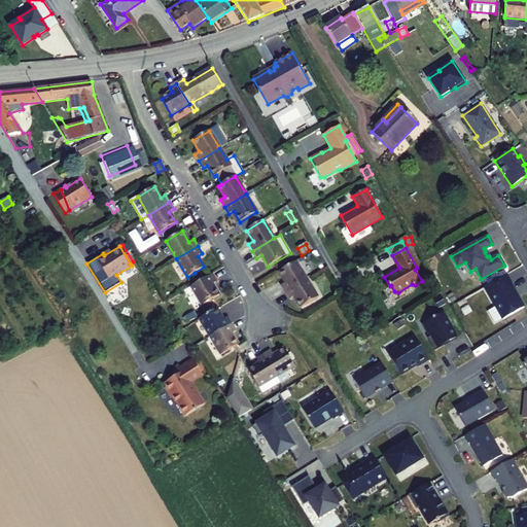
[(281,285),(286,292),(307,279),(297,264),(296,261),(279,271),(286,282),(281,285)]
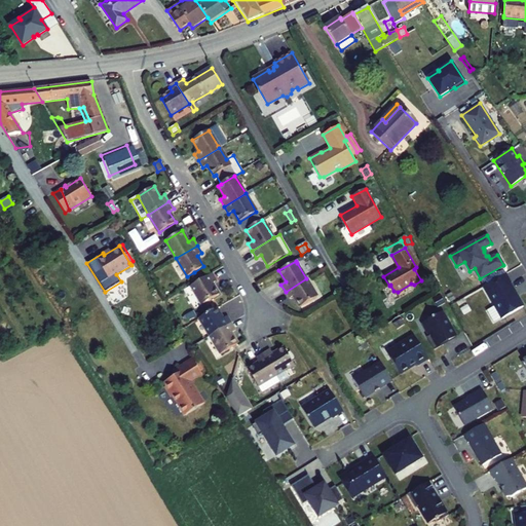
[(190,282),(197,277),(194,272),(187,276),(190,282)]
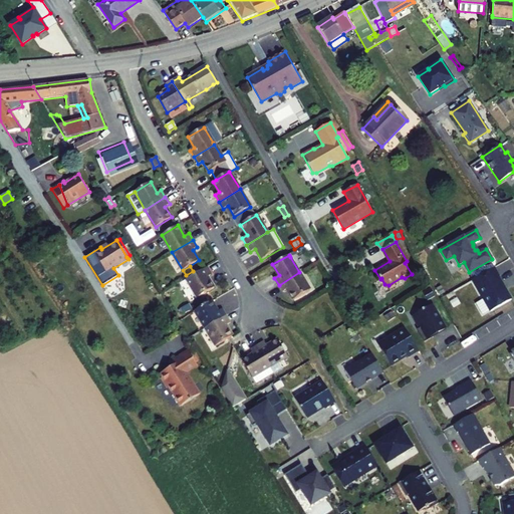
[(187,279),(198,297),(214,288),(207,277),(212,274),(207,267),(187,279)]
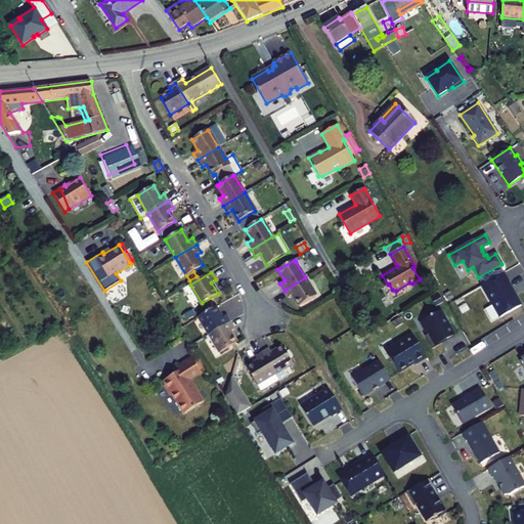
[(504,272),(481,286),(499,316),(520,304),(511,290),(512,290),(507,280),(508,280),(504,272)]
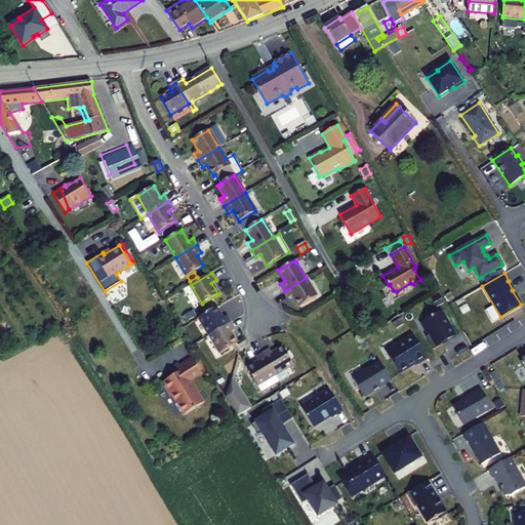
[(317,296),(306,278),(285,291),(289,297),(293,295),(299,307),(303,305),(317,296)]
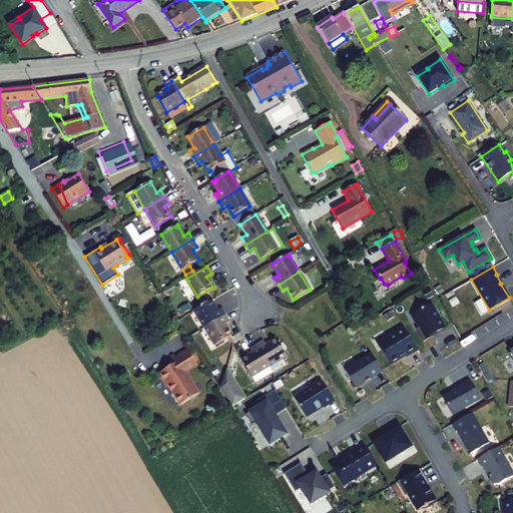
[(298,301),(311,293),(310,290),(296,298),(298,301)]
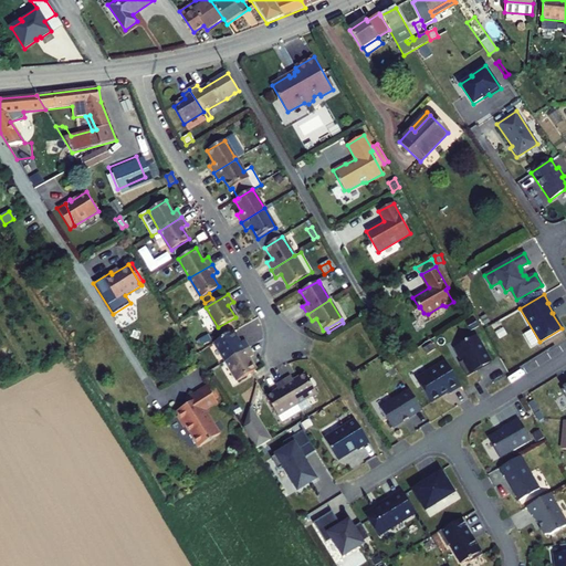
[(129,337),(138,339),(142,332),(133,328),(129,337)]
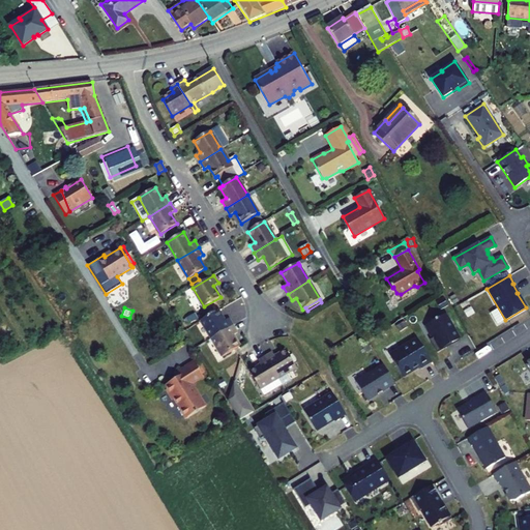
[(233,326),(229,319),(225,321),(217,311),(201,320),(212,339),(233,326)]
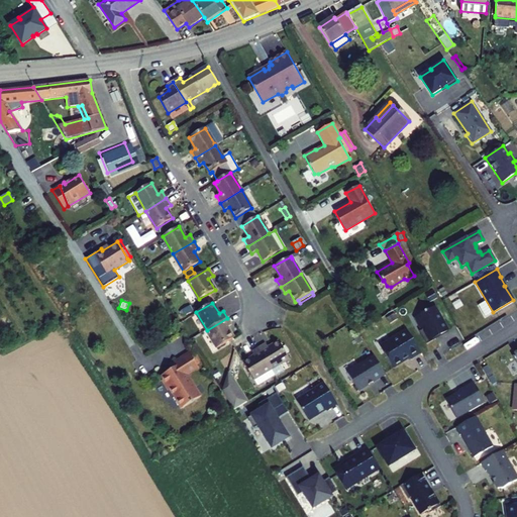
[(185,315),(192,311),(190,307),(183,311),(185,315)]
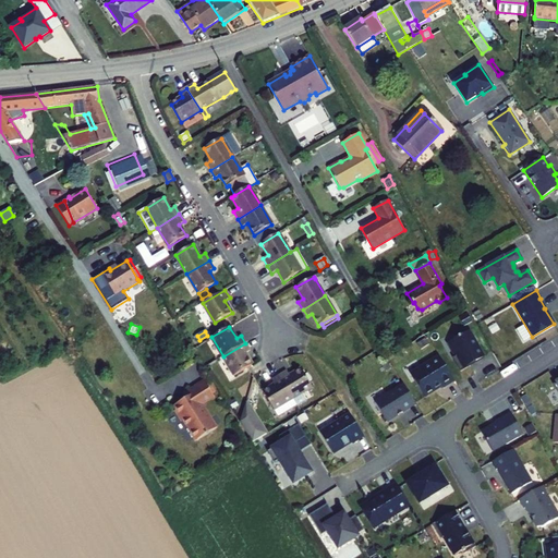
[(453,358),(461,371),(470,366),(469,364),(474,361),(475,362),(483,358),(469,331),(449,342),(457,355),(453,358)]
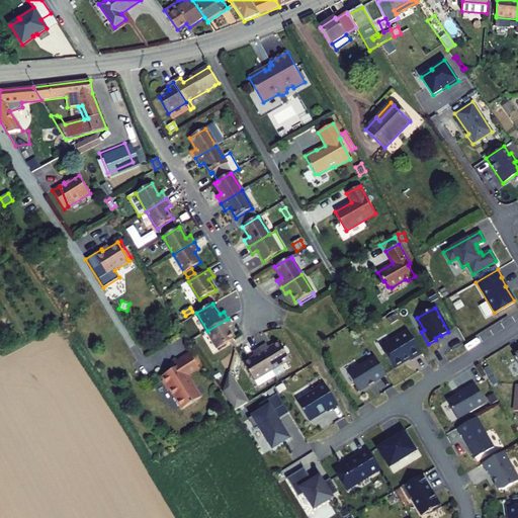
[(231,341),(234,339),(228,328),(232,326),(228,319),(207,331),(218,348),(231,341)]
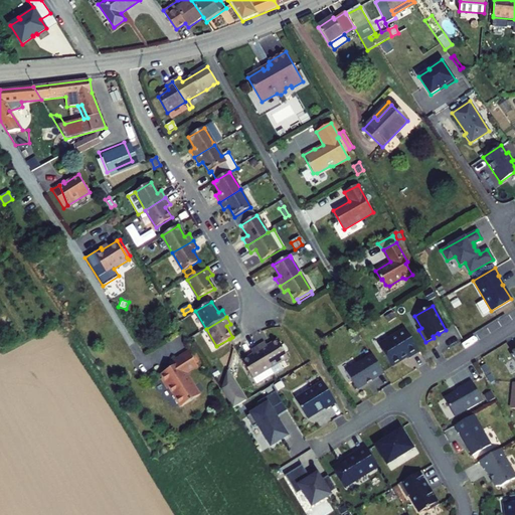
[(420,352),(405,328),(378,345),(392,366),(408,356),(409,358),(420,352)]
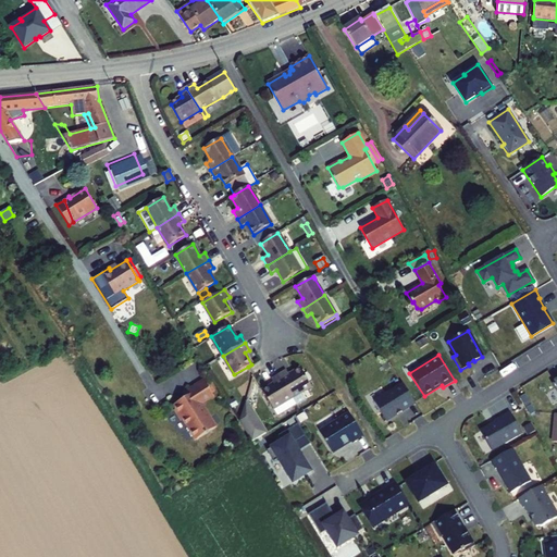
[(292,397),(309,387),(311,386),(300,369),(288,375),(286,371),(279,375),(292,397)]
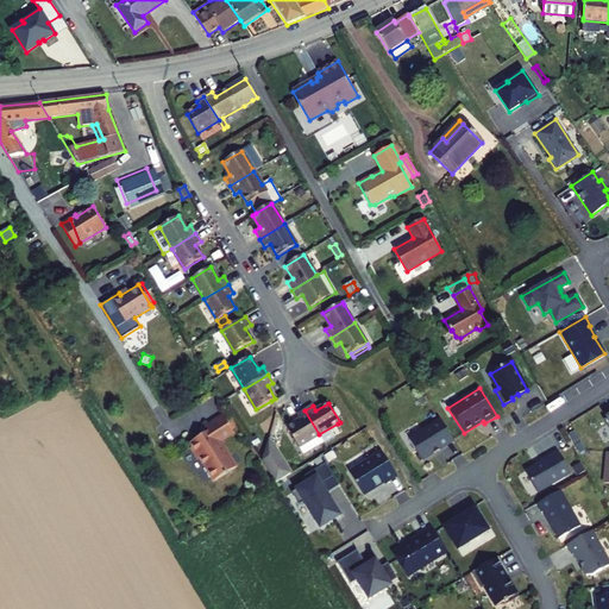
[(303,456),(324,443),(319,434),(305,410),(296,415),(300,420),(287,428),(303,456)]
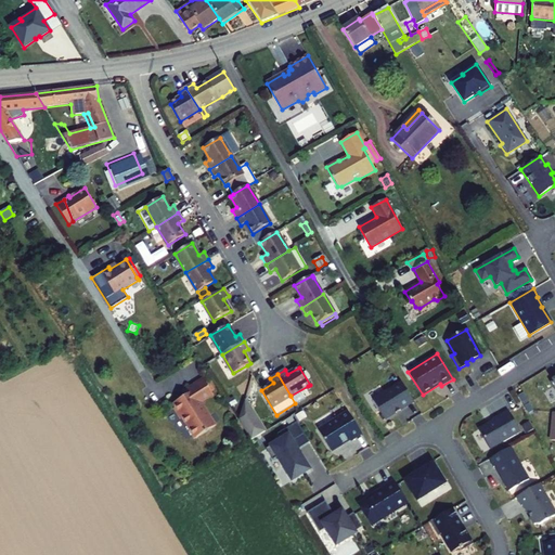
[(182,416),(195,438),(215,425),(202,403),(214,395),(211,392),(205,382),(204,379),(183,391),(185,396),(173,403),(176,408),(176,411),(179,416),(182,416)]
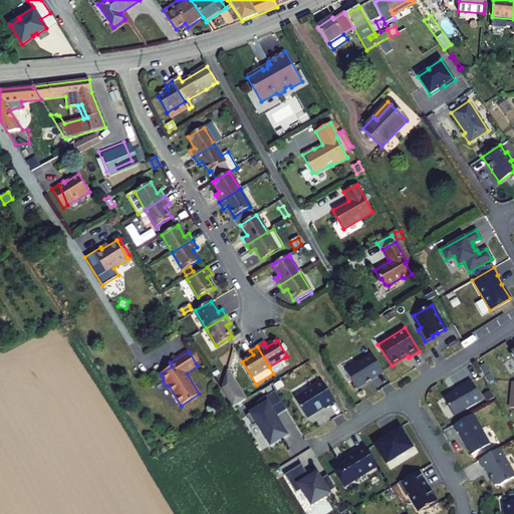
[(196,363),(199,361),(193,352),(190,353),(196,363)]
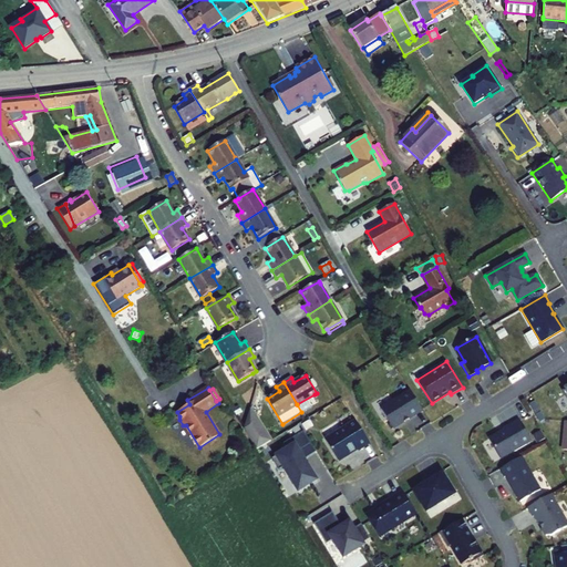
[(423,410),(411,390),(381,409),(393,429),(423,410)]
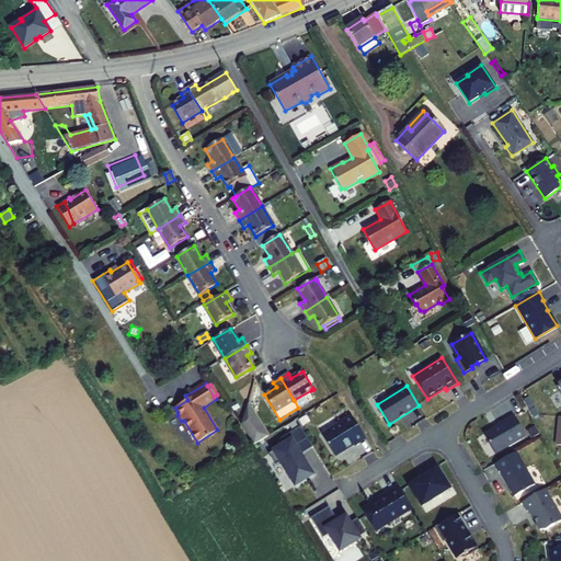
[(298,408),(316,398),(311,390),(294,400),(298,408)]
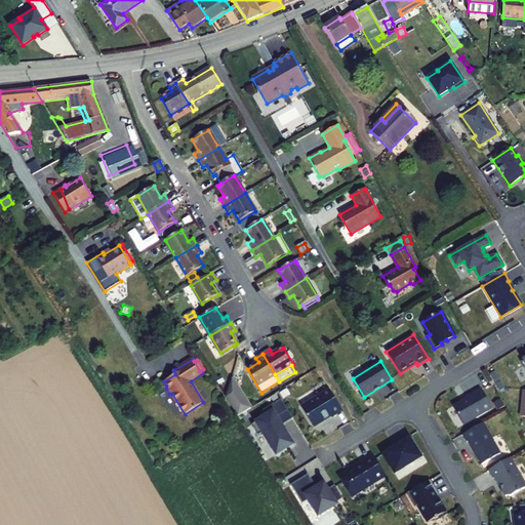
[(330,390),(301,407),(313,426),(330,415),(332,417),(342,410),(330,390)]
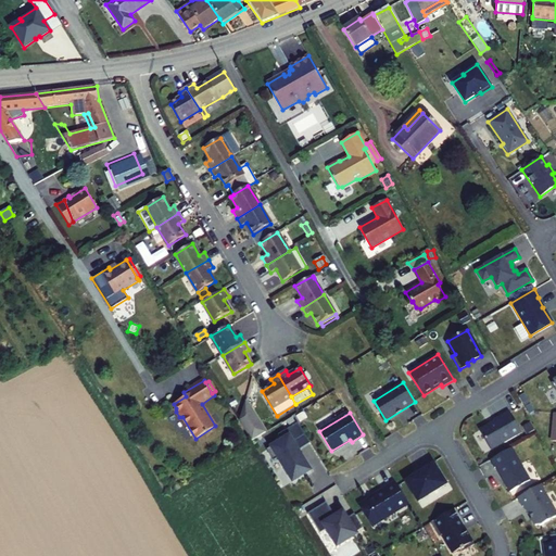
[(479,430),(491,450),(521,432),(509,413),(494,421),(479,430)]
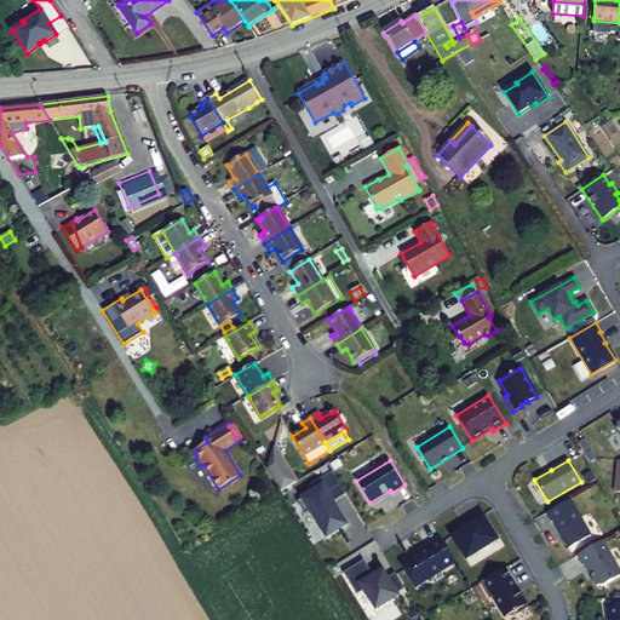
[(331,505),(346,494),(332,472),(310,486),(315,492),(298,503),(305,515),(310,511),(327,538),(346,526),(338,511),(336,514),(331,505)]
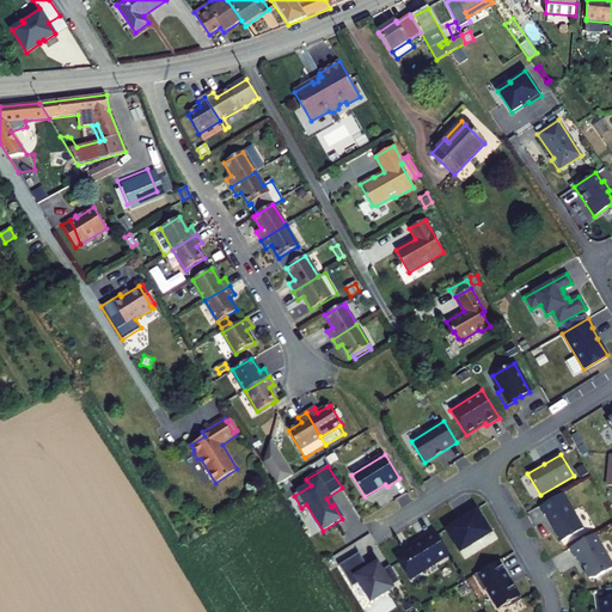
[(562,542),(583,528),(563,493),(539,507),(544,515),(546,514),(562,542)]
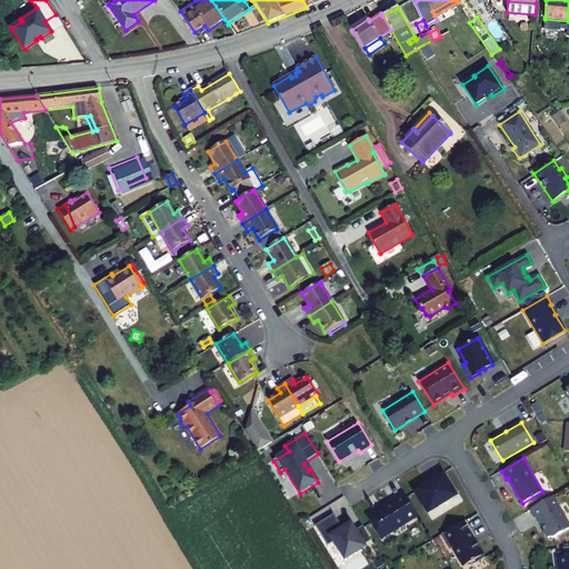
[(430,482),(415,492),(427,512),(456,495),(442,473),(429,481),(430,482)]
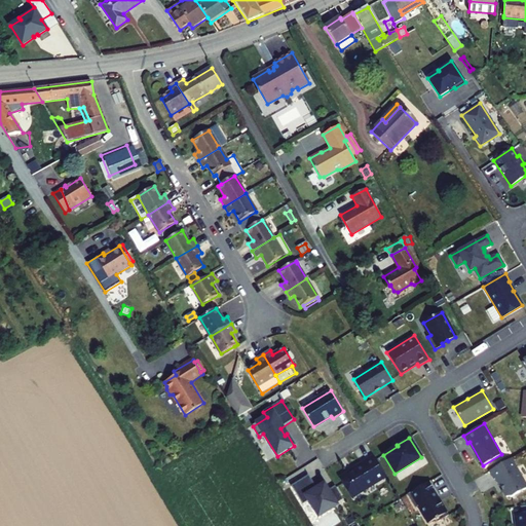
[(386,477),(373,455),(352,467),(353,471),(349,474),(346,473),(338,478),(351,498),(386,477)]
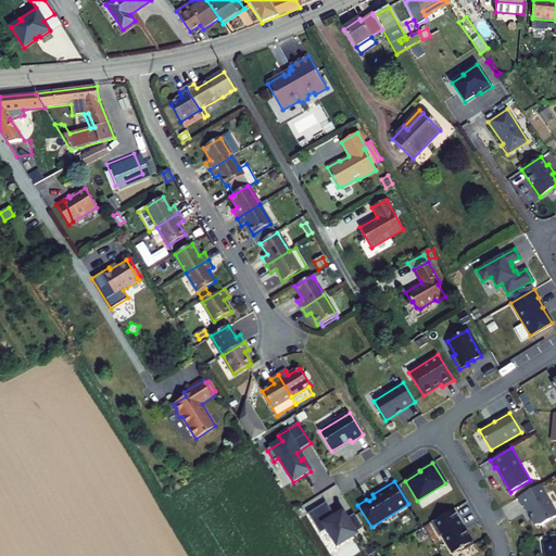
[(555,516),(555,513),(540,484),(518,497),(522,506),(525,506),(535,526),(541,525),(555,516)]
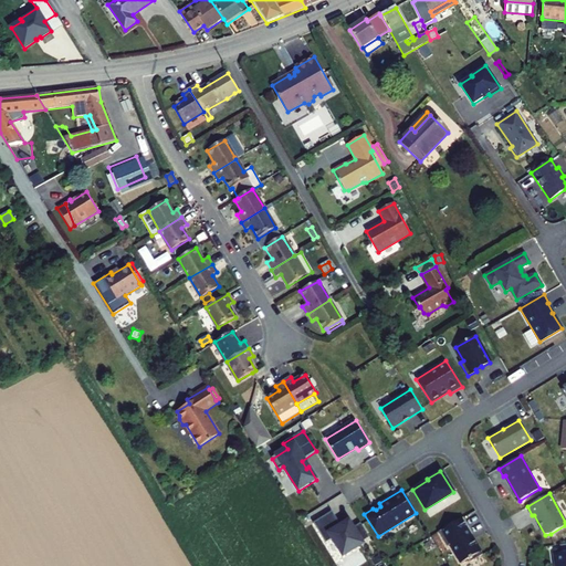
[(370,538),(362,524),(353,530),(350,525),(347,528),(344,524),(342,526),(332,511),(332,513),(314,524),(326,544),(333,541),(339,551),(347,546),(352,553),(364,545),(363,543),(370,538)]
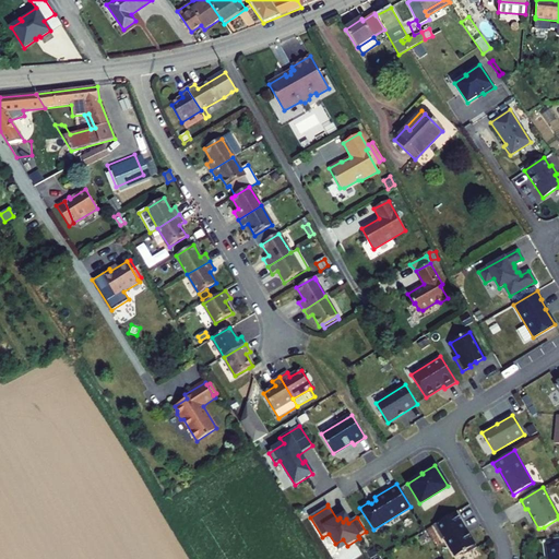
[(458,511),(433,525),(442,539),(445,538),(455,556),(464,551),(465,555),(477,548),(463,523),(464,522),(458,511)]
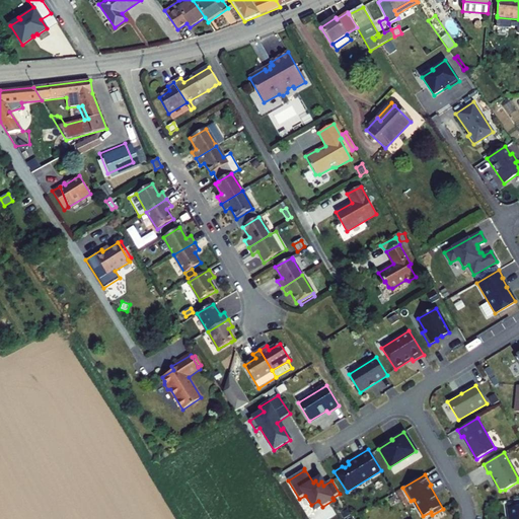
[(514,507),(508,508),(509,518),(518,518),(518,498),(513,500),(514,507)]
